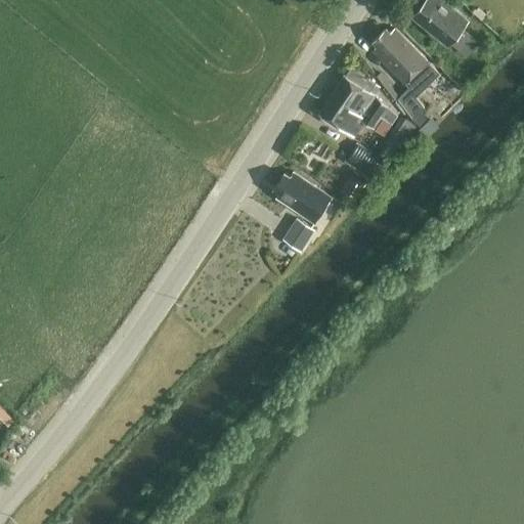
[(478,41),(469,34),(462,28),(468,20),(442,0),(425,0),(412,15),(448,44),(450,41),(467,54),(478,41)]
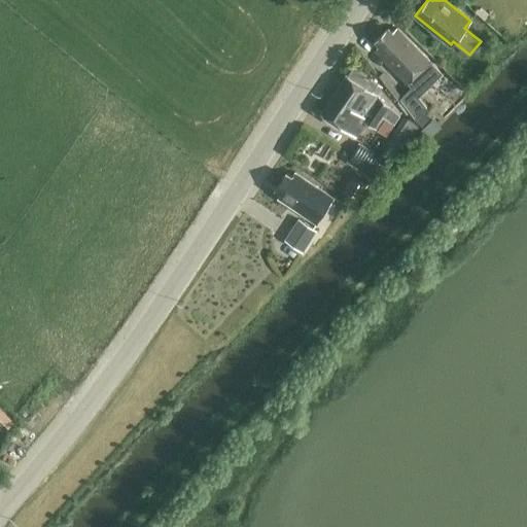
[(421,96),(441,73),(396,29),(392,33),(388,29),(375,42),(379,46),(375,50),(408,83),(412,88),(401,99),(428,128),(435,119),(427,110),(430,106),(421,96)]
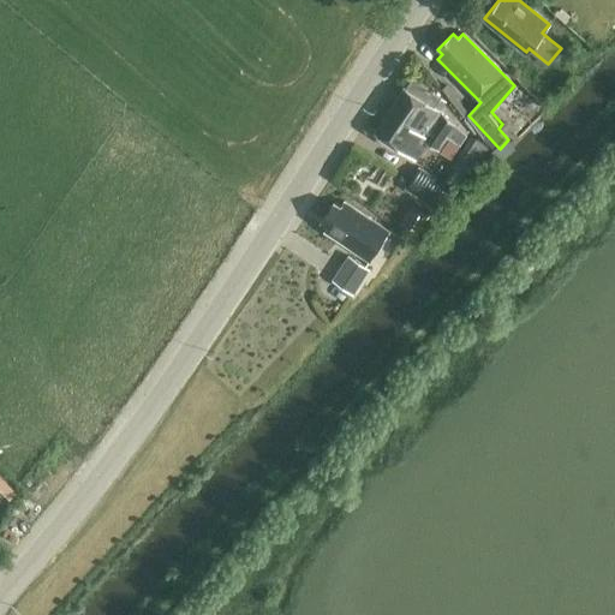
[(455,150),(466,135),(440,111),(434,106),(440,96),(412,78),(376,133),(415,160),(427,142),(439,151),(445,143),(455,150)]
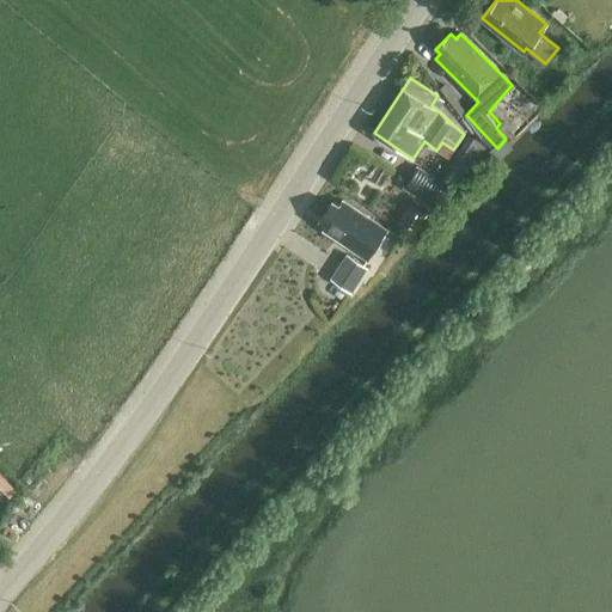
[(469,134),(459,150),(476,161),(485,146),(469,134)]
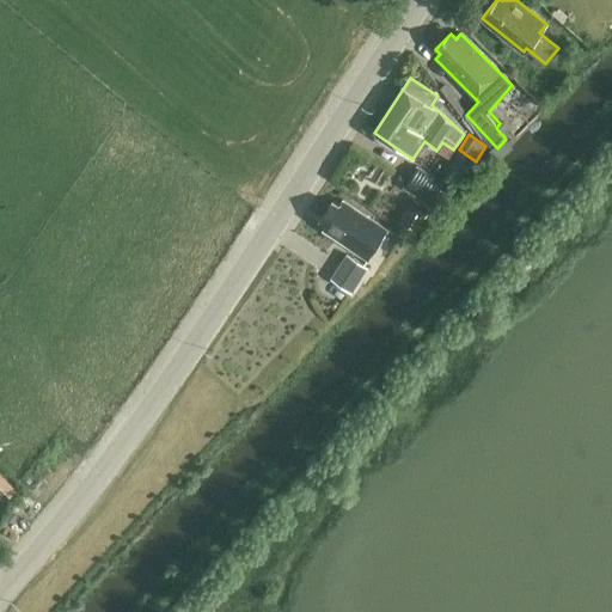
[(428,196),(442,176),(422,163),(409,183),(428,196)]
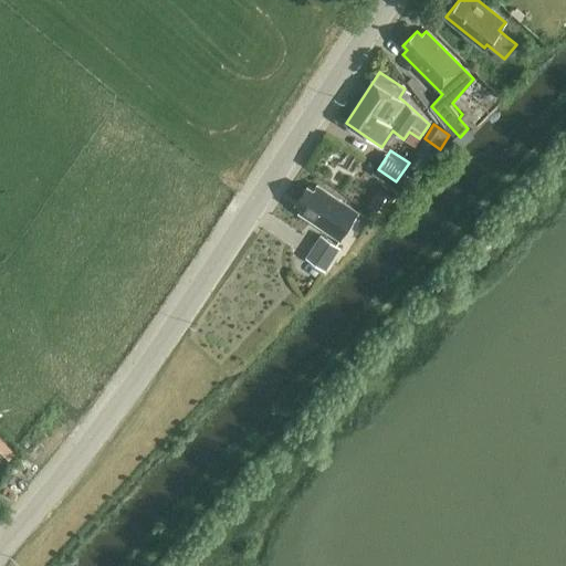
[(358,212),(317,185),(314,190),(307,186),(296,203),(303,207),(299,212),(339,240),(358,212)]
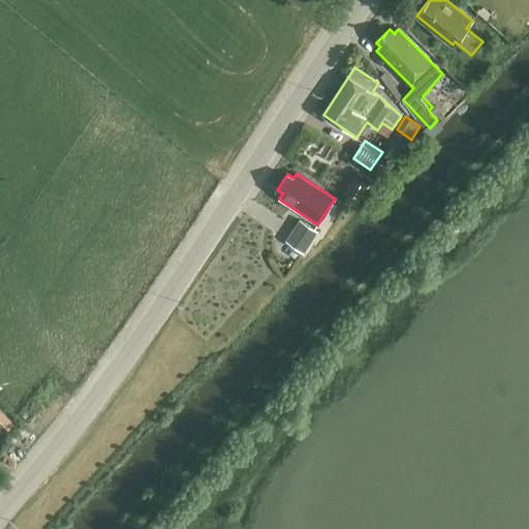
[(318,230),(301,218),(286,240),(305,251),(318,230)]
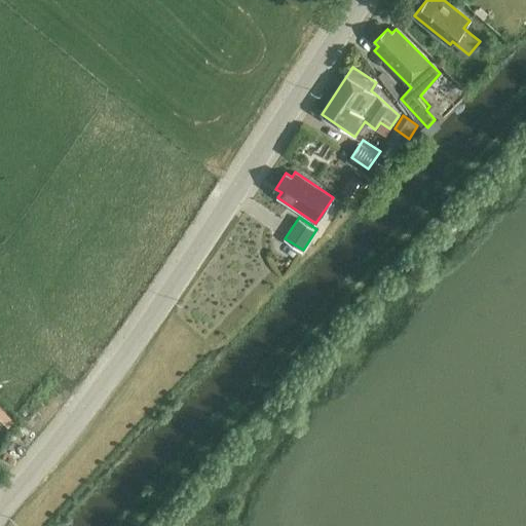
All buildings are outlined.
